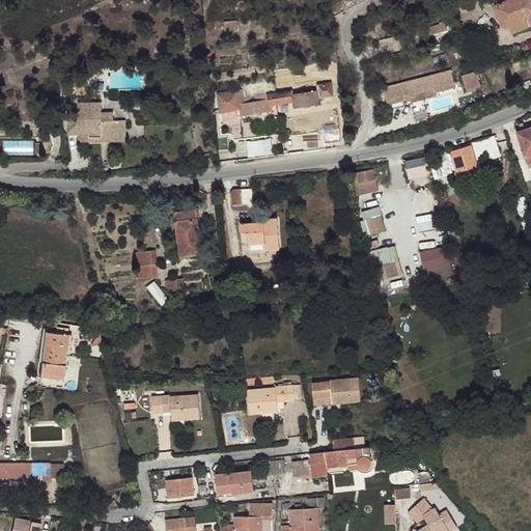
[(462,20),(482,11),(477,0),(470,0),(455,6),(462,20)]
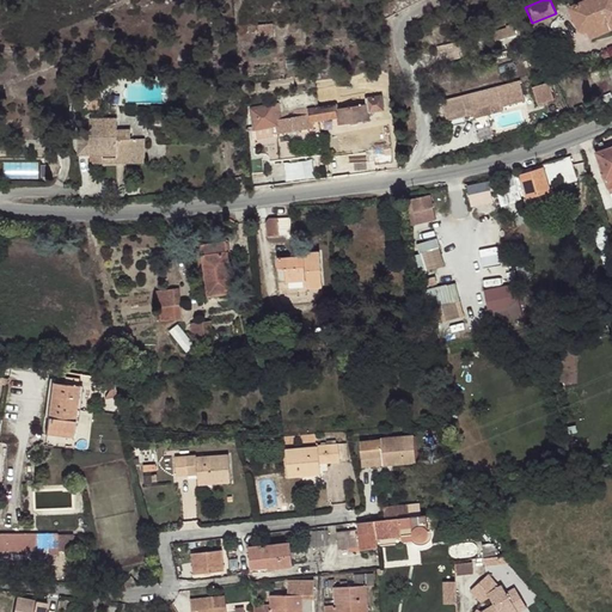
[(611,0),(587,0),(570,7),(580,30),(585,32),(589,30),(591,36),(611,28),(611,26),(611,0)]
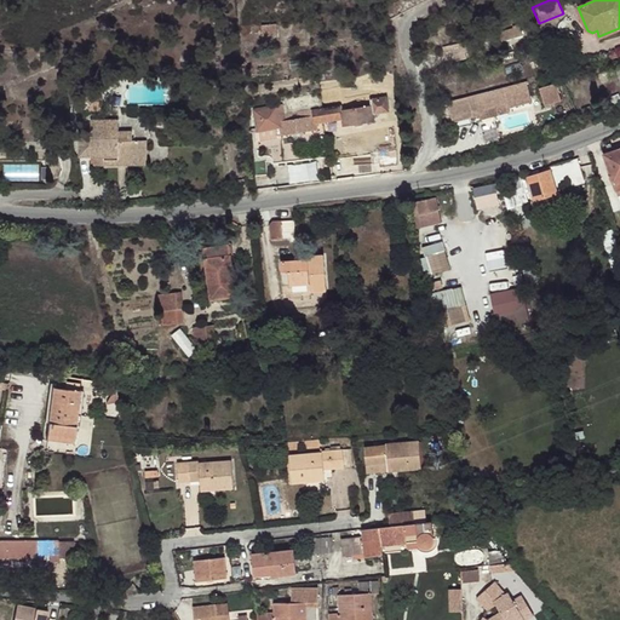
[(262,35),(276,34),(275,24),(260,26),(262,35)]
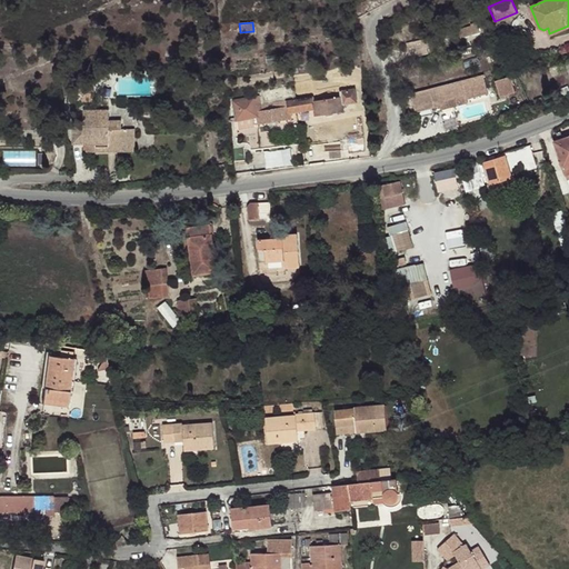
[(459,38),(479,31),(476,23),(469,25),(469,26),(457,30),(459,38)]
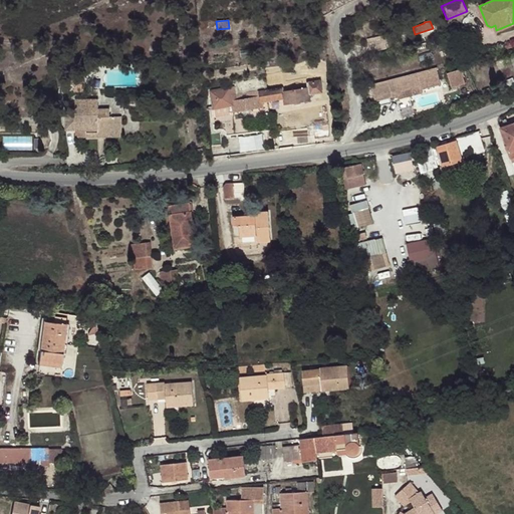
[(368,47),(393,41),(392,33),(366,40),(368,47)]
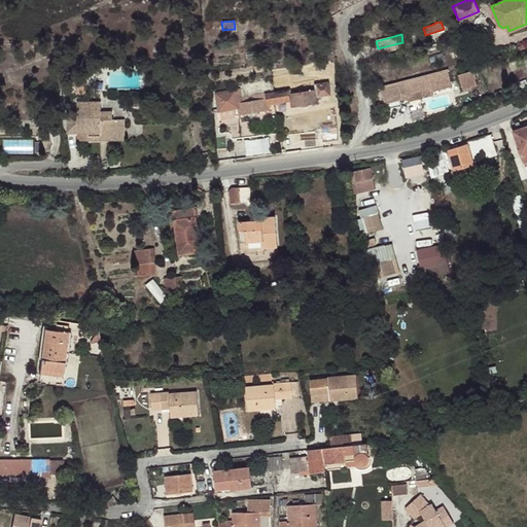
[(448,68),(382,86),(386,104),(409,98),(413,97),(412,93),(431,88),(433,92),(433,91),(453,85),(448,68)]
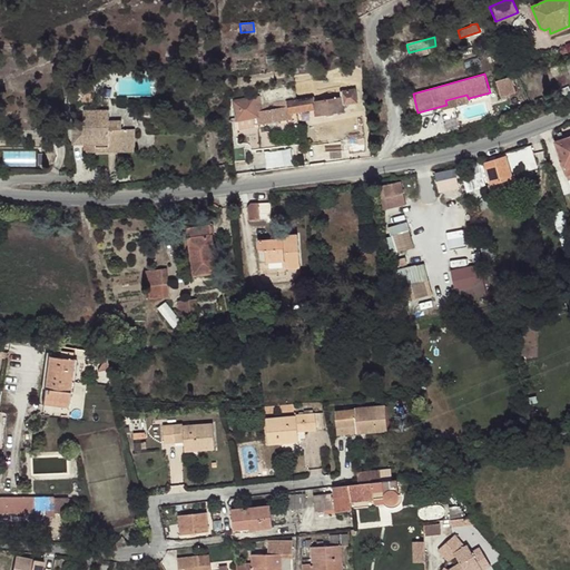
[(513,76),(497,80),(501,97),(518,92),(513,76)]
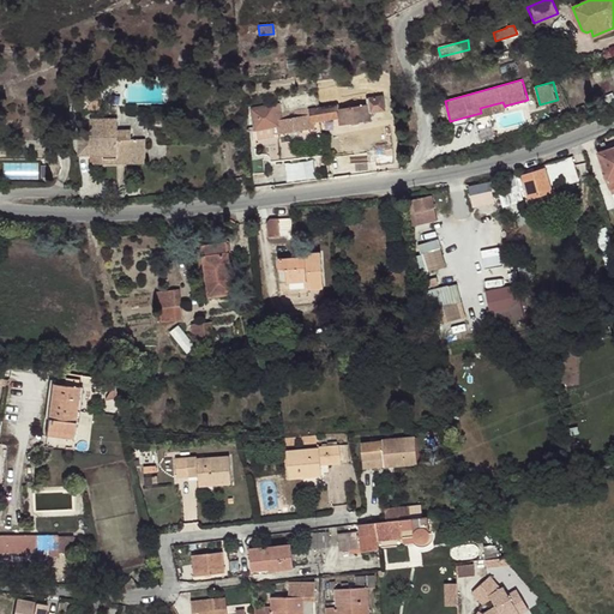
[(90,91),(78,90),(78,100),(90,101),(90,91)]
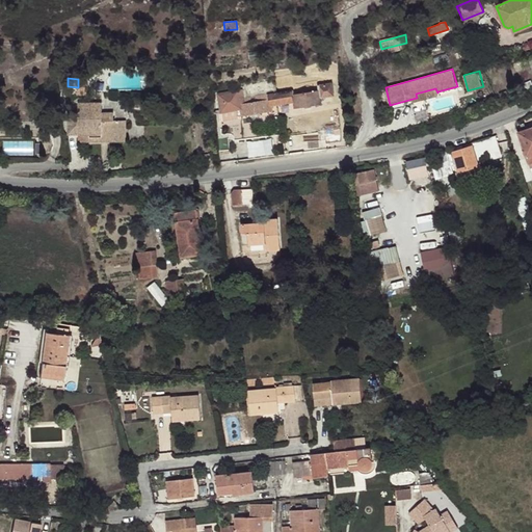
[(89,79),(78,79),(78,87),(78,95),(89,95),(89,79)]
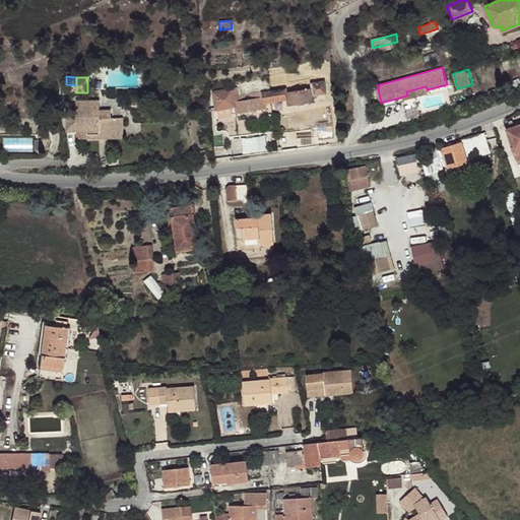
[(270,90),(271,103),(286,100),(288,105),(296,104),(296,106),(298,106),(303,106),(305,104),(305,102),(313,101),(312,95),(329,93),(327,81),(270,90)]
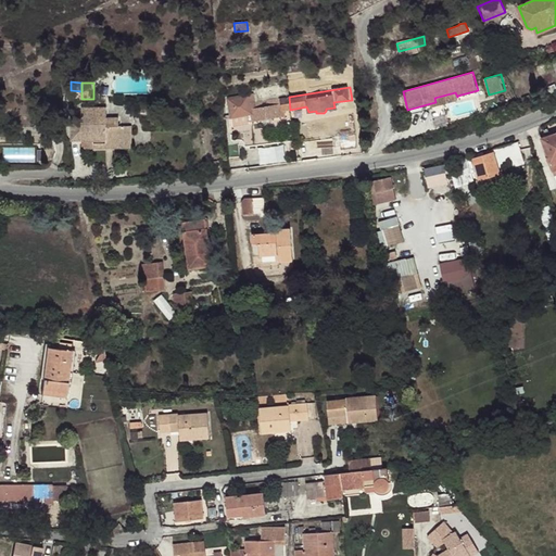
[(434,98),(436,102),(431,103),(432,108),(458,100),(457,96),(457,97),(455,92),(434,98)]
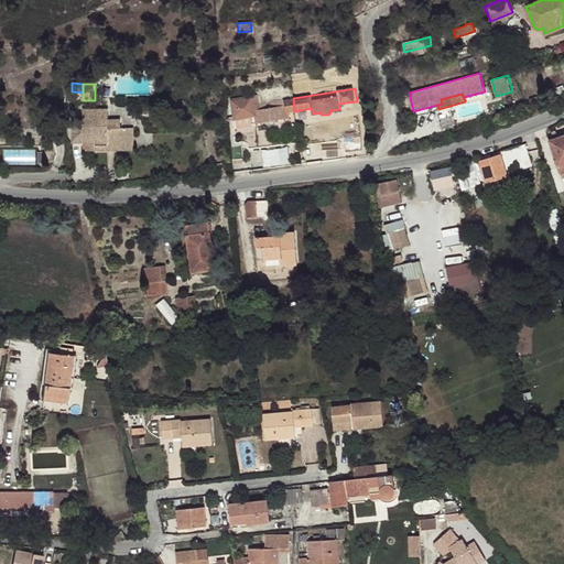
[(288,112),(294,111),(293,98),(257,105),(256,96),(230,100),(234,118),(249,116),(255,116),(256,123),(266,121),(267,123),(269,125),(273,123),(275,121),(275,119),(289,117),(288,112)]
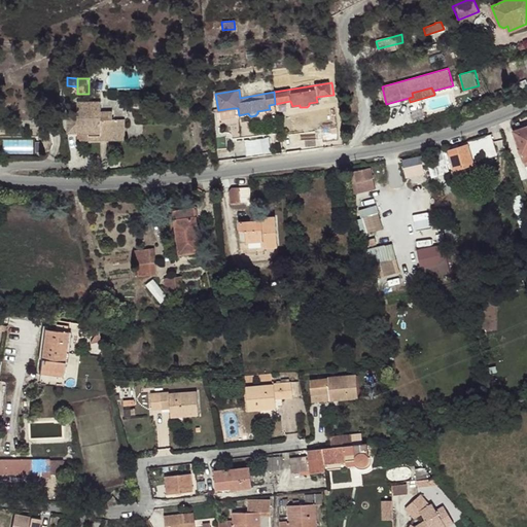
[(89,132),(89,139),(125,139),(125,119),(112,119),(112,112),(101,112),(101,102),(78,102),(78,112),(69,112),(69,132),(78,132),(89,132)]
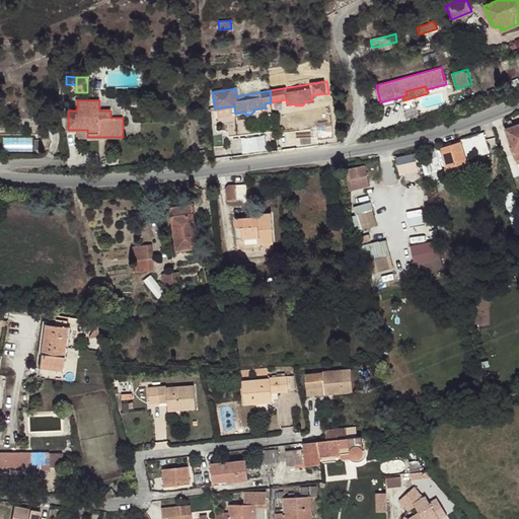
[(317,139),(331,137),(329,124),(316,126),(317,139)]
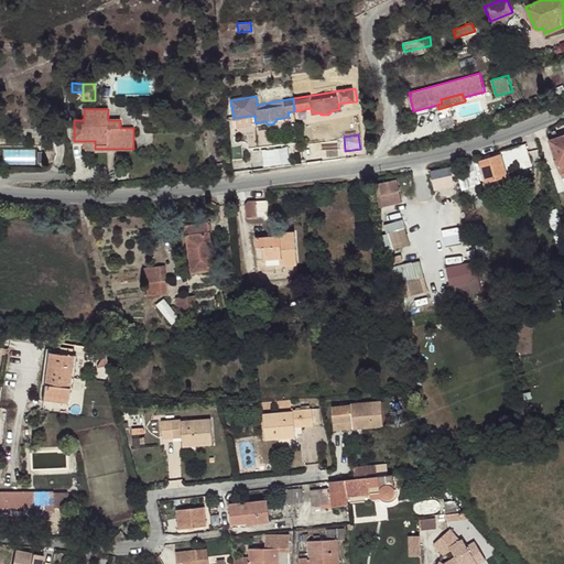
[(561,174),(563,173),(563,136),(550,141),(561,174)]
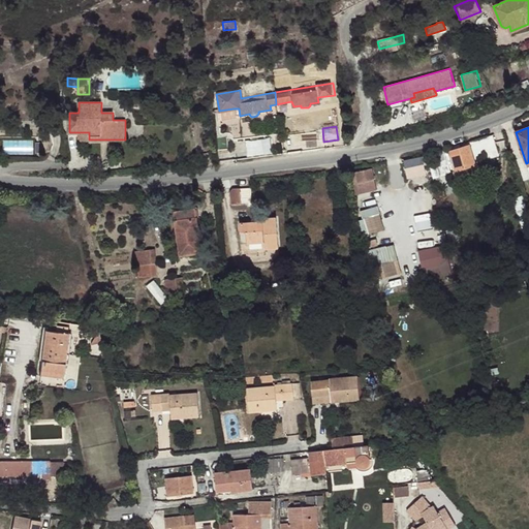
[(493,134),(469,142),(471,149),(486,145),(488,152),(497,149),(493,134)]
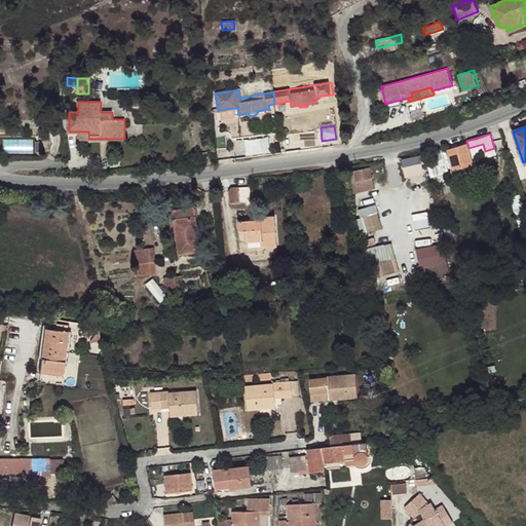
[(217,152),(226,151),(225,137),(216,138),(217,152)]
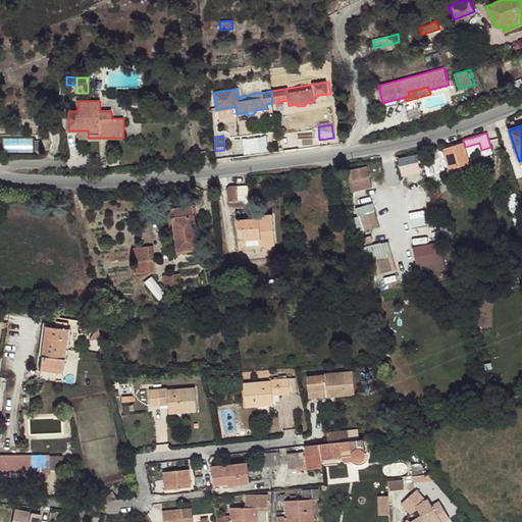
[(5,138),(5,150),(35,150),(34,138),(5,138)]
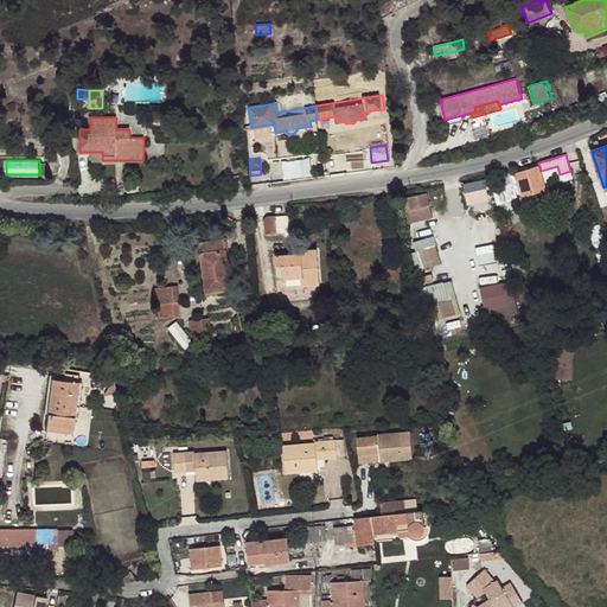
[(523,196),(544,189),(537,168),(517,174),(523,196)]
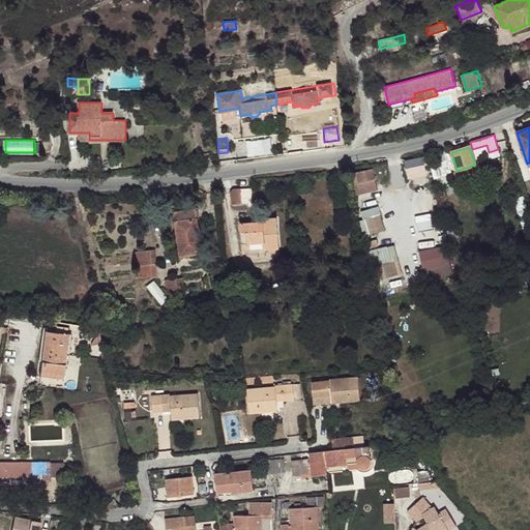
[(408,178),(427,176),(424,156),(406,159),(408,178)]
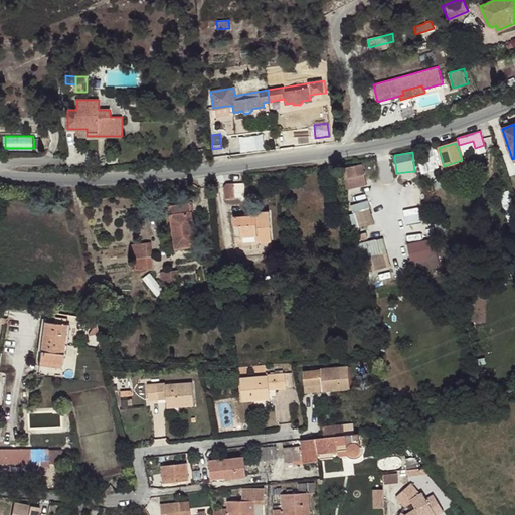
[(347,169),(341,171),(343,179),(365,174),(363,163),(346,167),(347,169)]
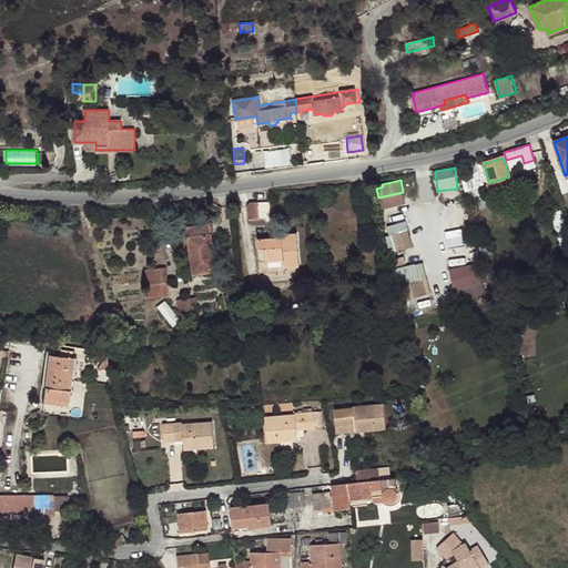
[(259,219),(256,202),(246,202),(249,220),(259,219)]
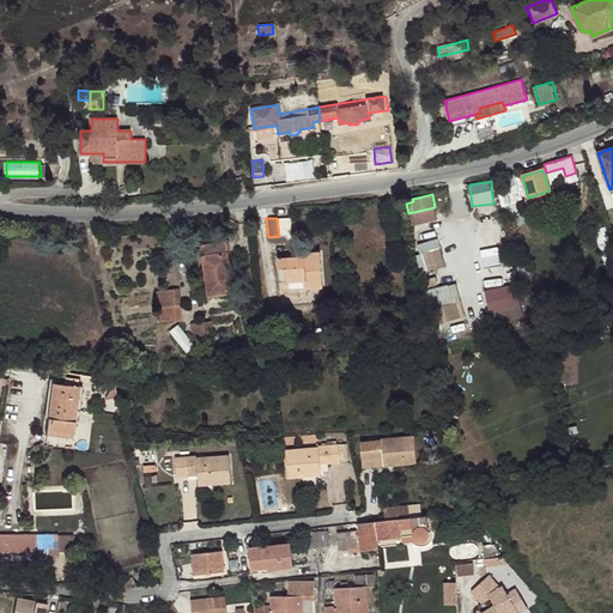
[(480,223),(481,240),(501,237),(498,220),(480,223)]
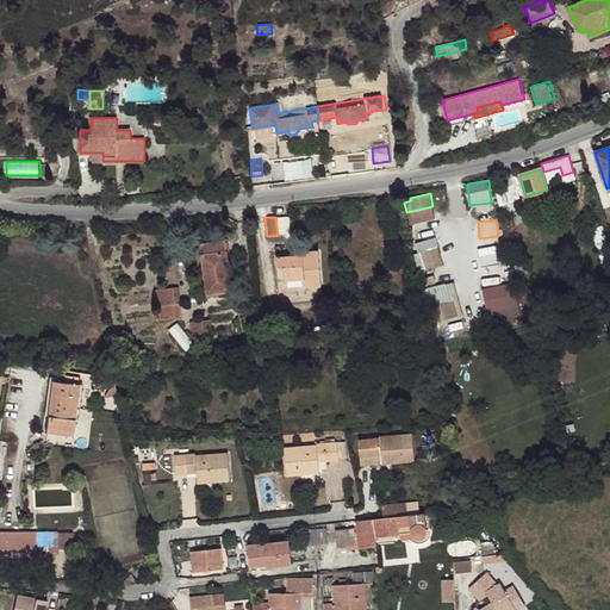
[(437,236),(412,243),(421,272),(444,265),(437,236)]
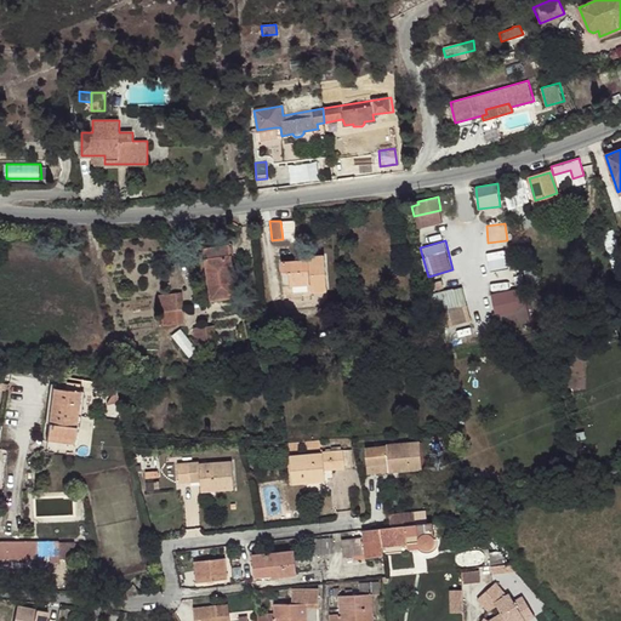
[(235,297),(228,248),(204,250),(210,301),(235,297)]
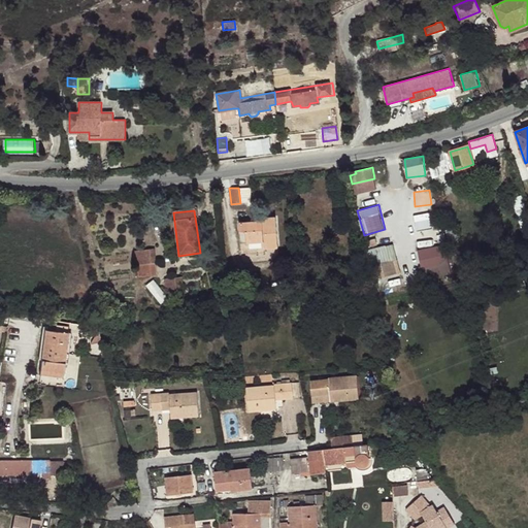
[(245,242),(240,242),(240,250),(256,249),(256,254),(263,253),(263,248),(277,246),(274,218),(262,219),(262,222),(238,224),(239,231),(244,231),(245,242)]
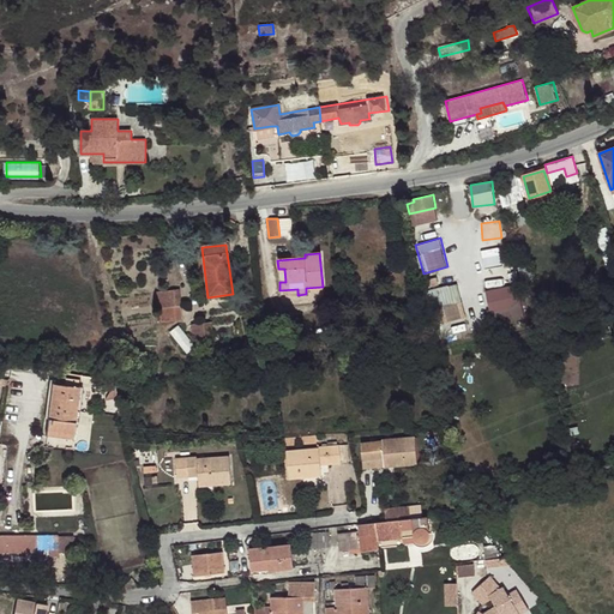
[(456,281),(428,290),(439,325),(468,315),(456,281)]
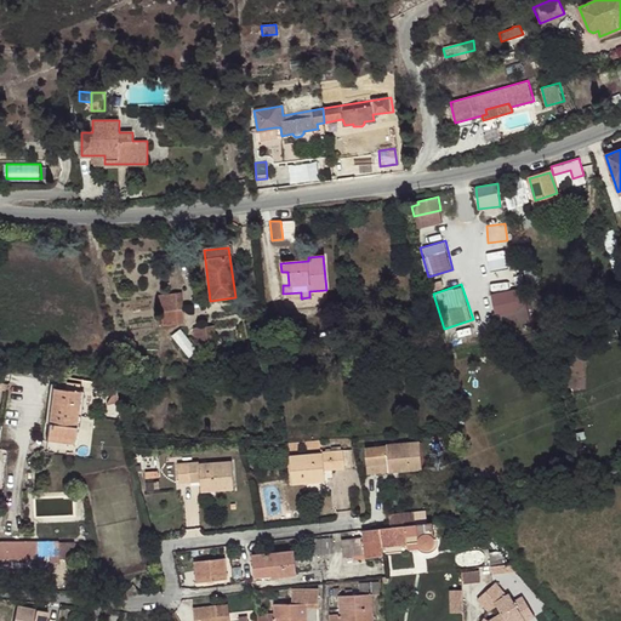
[(495,314),(513,312),(510,289),(491,292),(495,314)]
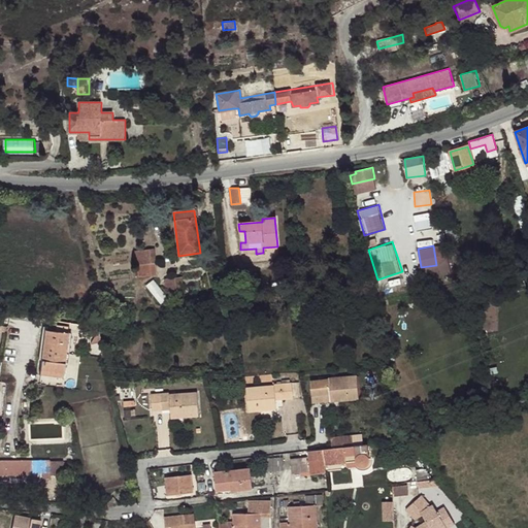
[(151,264),(149,250),(134,252),(136,266),(137,266),(139,277),(156,275),(154,264),(151,264)]
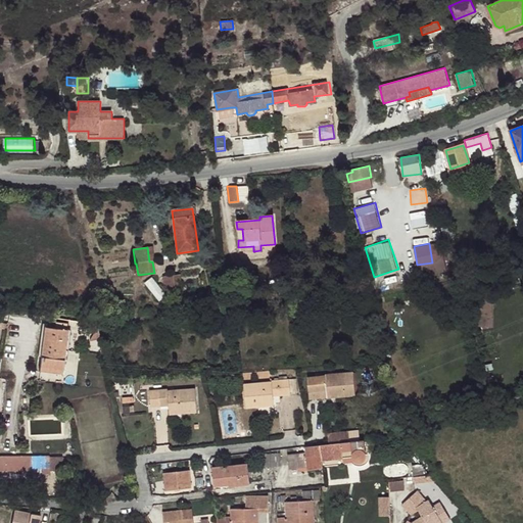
[(179,275),(172,276),(174,289),(181,288),(179,275)]
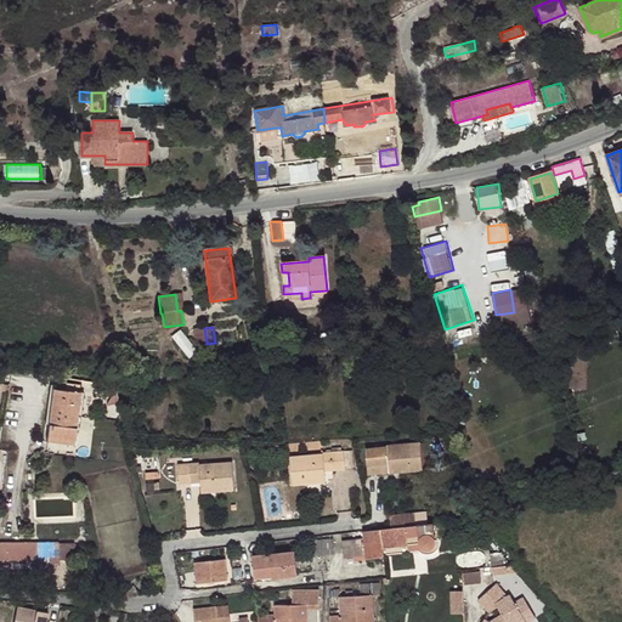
[(207,344),(204,328),(194,328),(197,345),(207,344)]
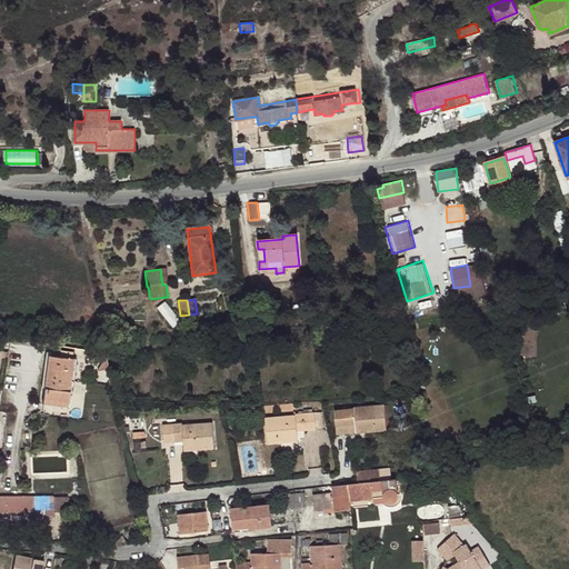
[(66,406),(72,358),(70,358),(71,353),(66,352),(66,353),(59,352),(58,357),(48,356),(42,403),(66,406)]
